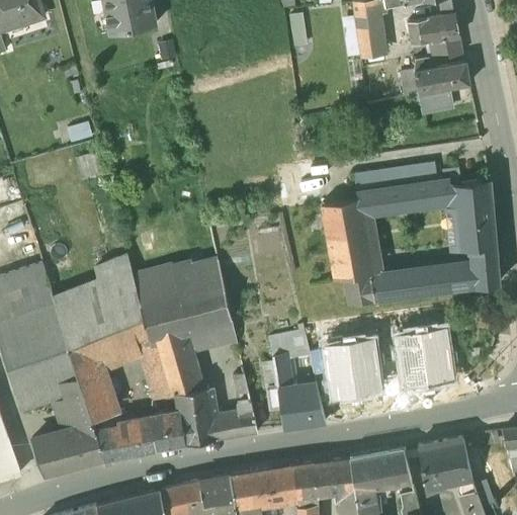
[(38,0),(0,0),(0,29),(1,32),(46,18),(38,0)]
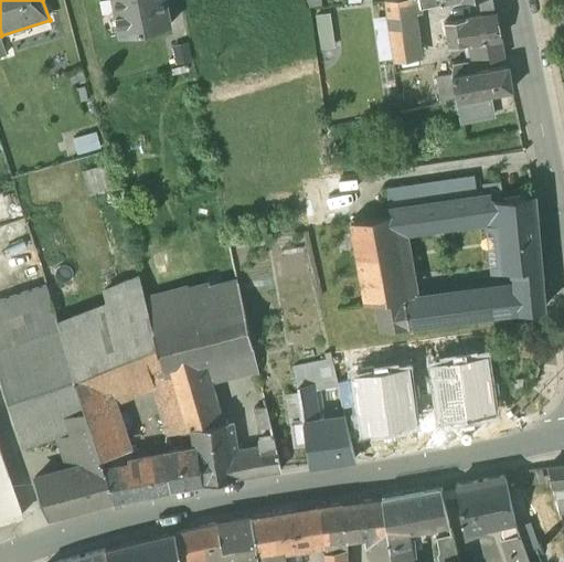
[(113,0),(120,38),(172,28),(166,0),(113,0)]
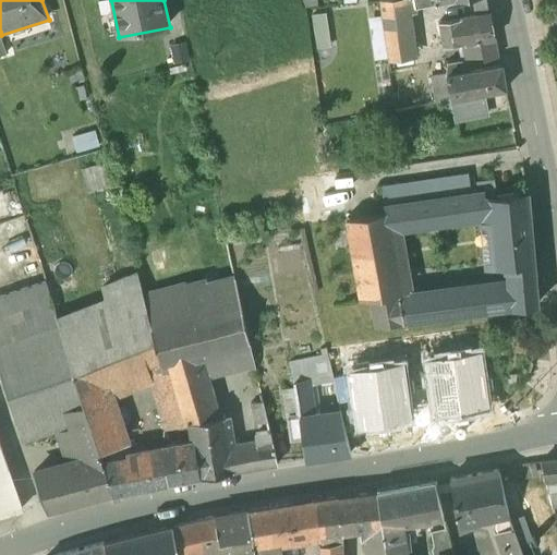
[(316,0),(303,0),(305,10),(318,8),(316,0)]
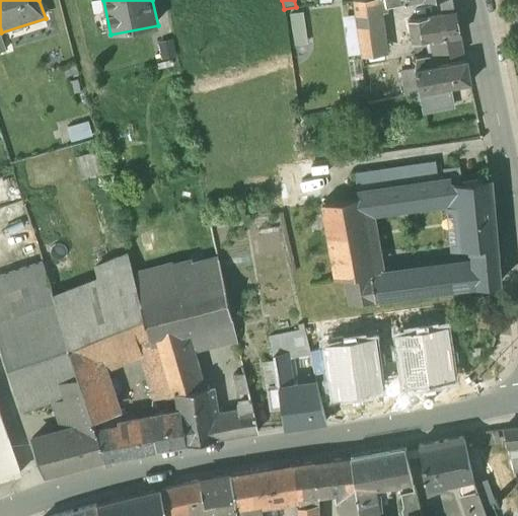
[(388,9),(386,5),(373,9),(371,0),(352,3),(360,60),(388,55),(382,15),(388,14),(388,9)]
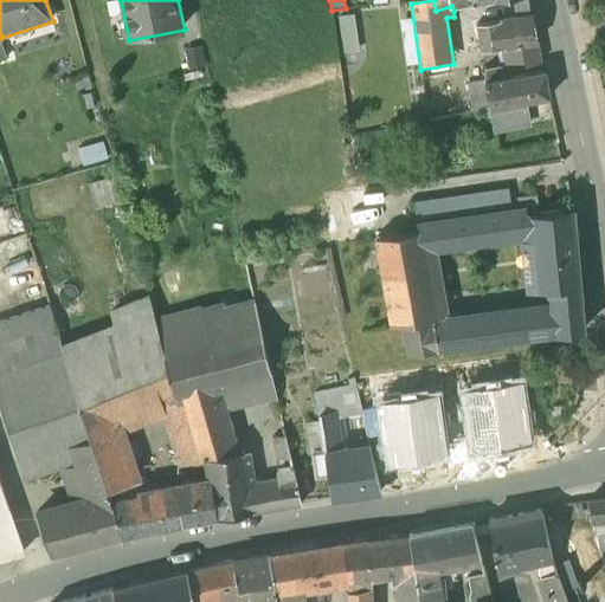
[(436,11),(451,6),(451,0),(433,0),(436,11)]
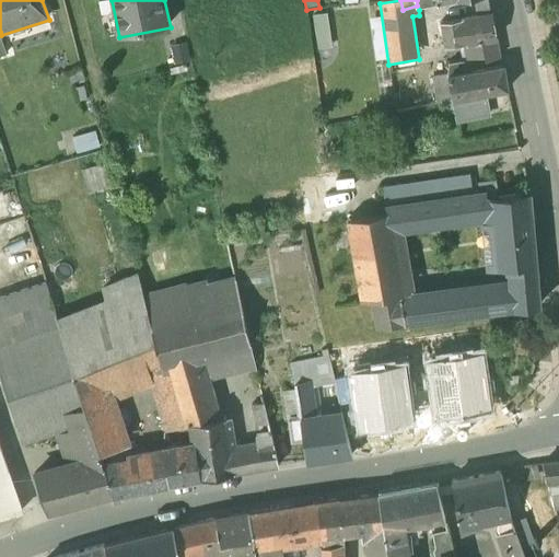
[(476,16),(490,14),(488,0),(474,2),(476,16)]
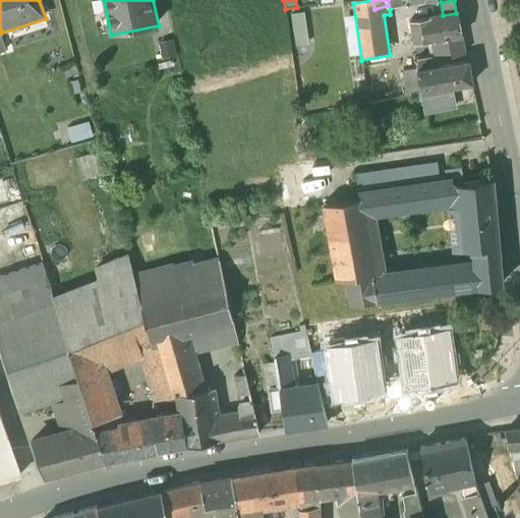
[(306,13),(292,13),(294,44),(307,44),(306,13)]
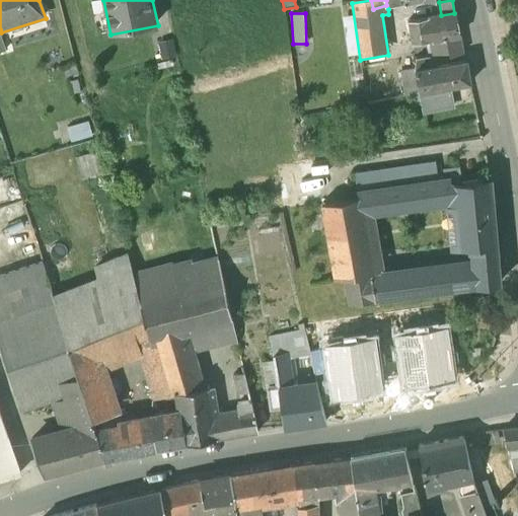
[(441,15),(428,17),(429,20),(409,23),(413,45),(430,43),(432,57),(449,54),(450,58),(463,56),(456,13),(454,13),(441,15)]
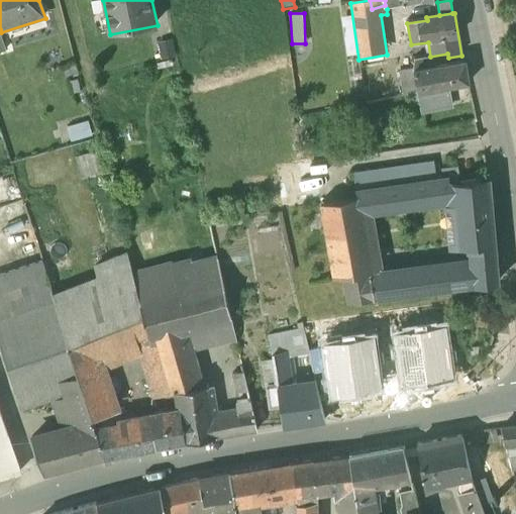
[(173,41),(159,44),(162,62),(176,59),(173,41)]
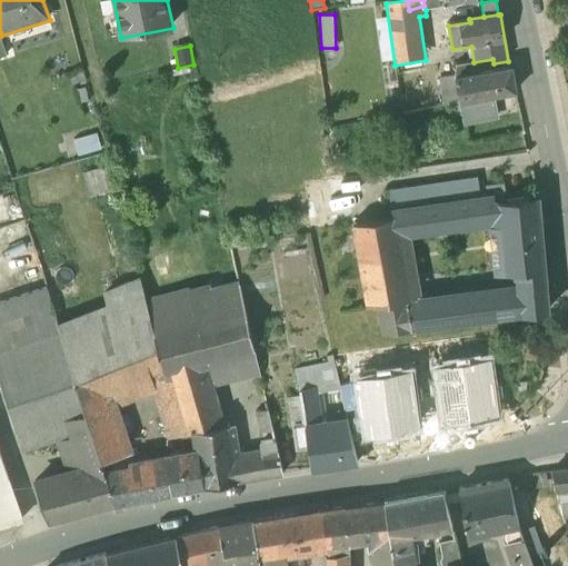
[(455,79),(459,106),(489,100),(517,95),(512,68),(455,79)]
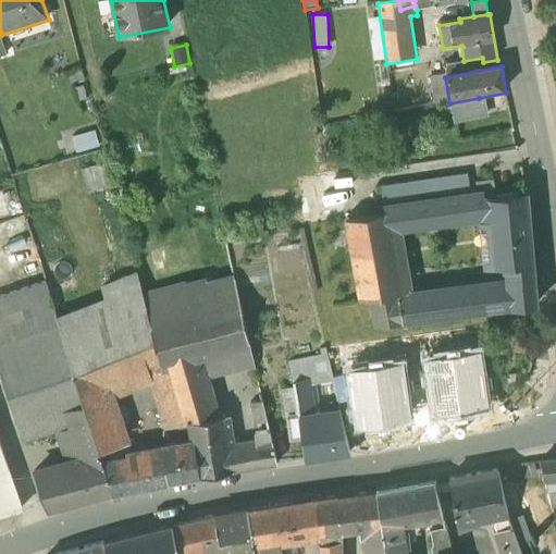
[(436,111),(451,108),(449,103),(445,77),(444,75),(430,78),(436,111)]
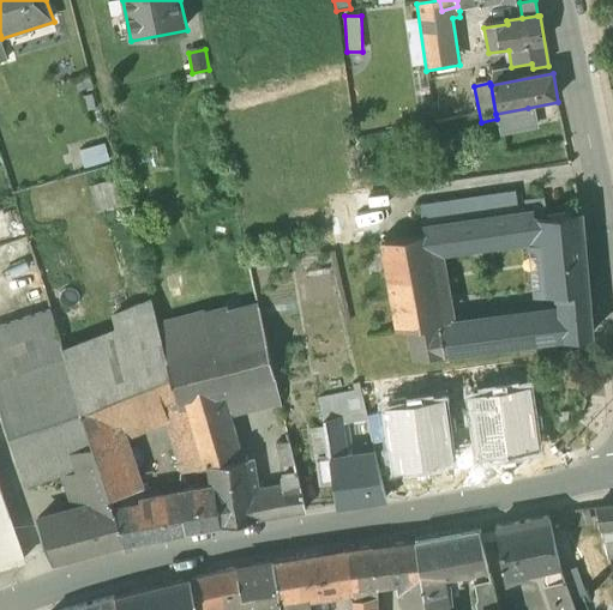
[(528,108),(496,114),(497,119),(499,133),(532,127),(528,108)]
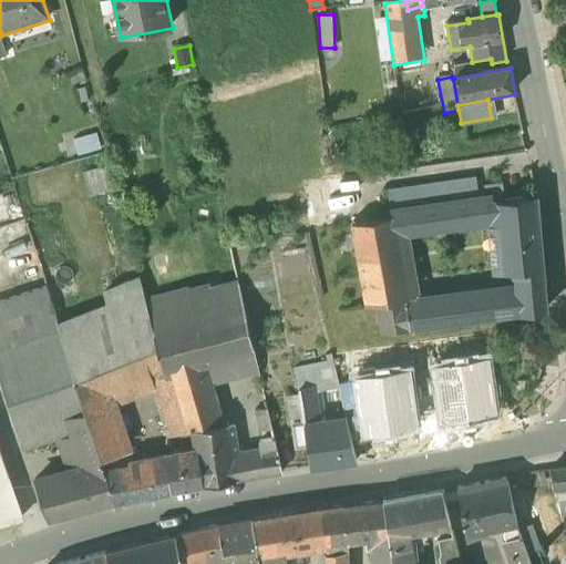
[(79,155),(101,150),(98,133),(74,139),(79,155)]
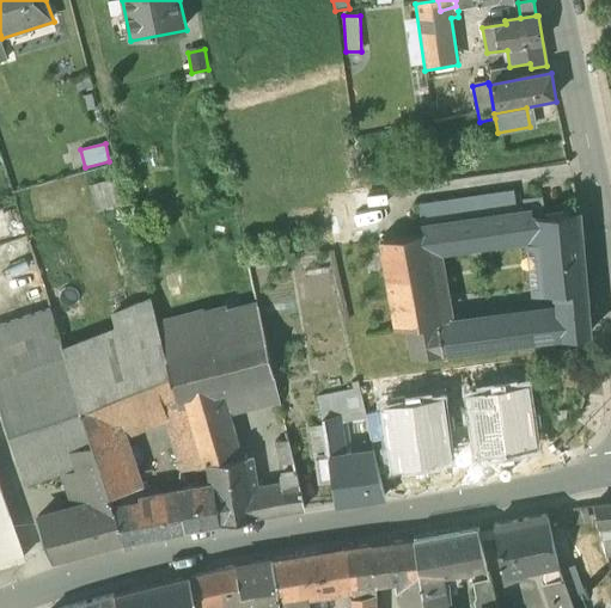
[(118,179),(90,189),(97,213),(126,204),(118,179)]
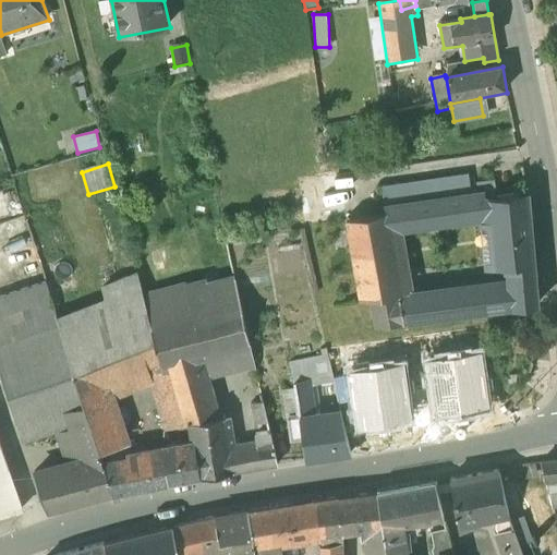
[(506,311),(503,281),(418,291),(407,232),(481,221),(479,203),(484,202),(482,184),(481,172),(382,185),(385,215),(344,221),(359,302),(368,300),(373,329),(506,311)]
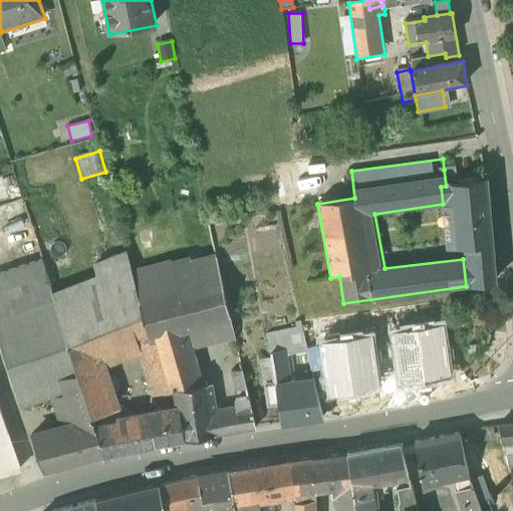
[(446,186),(456,185),(455,169),(444,170),(446,186)]
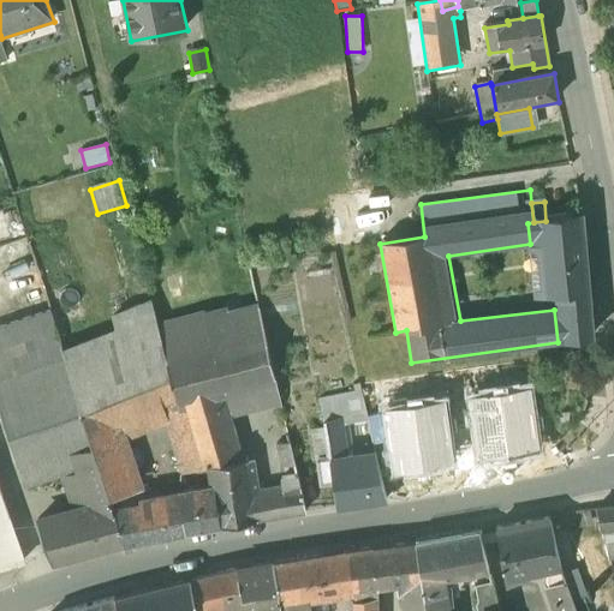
[(554,310),(558,342),(594,340),(584,217),(546,221),(534,222),(528,223),(530,244),(535,298),(554,295),(554,310)]
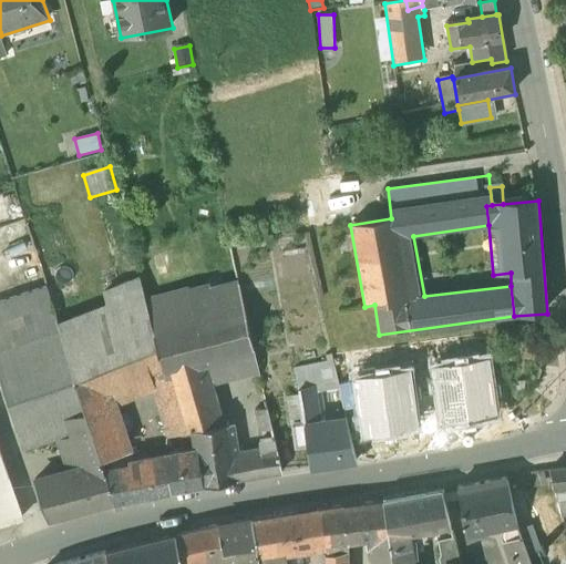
[(35,253),(48,288),(52,303),(88,291),(71,241),(35,253)]
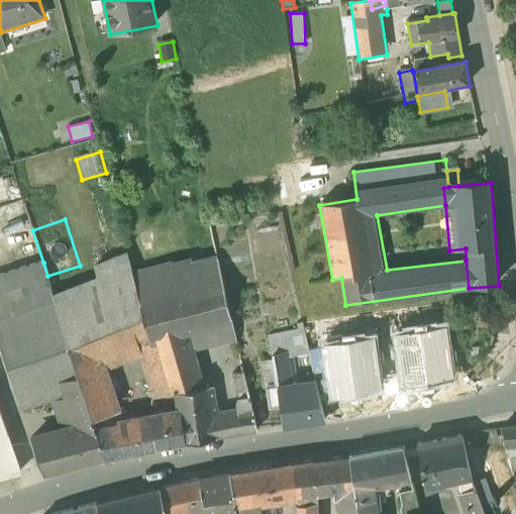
[(128,257),(96,270),(108,317),(116,352),(137,344),(152,396),(172,390),(146,310),(134,273),(128,257)]
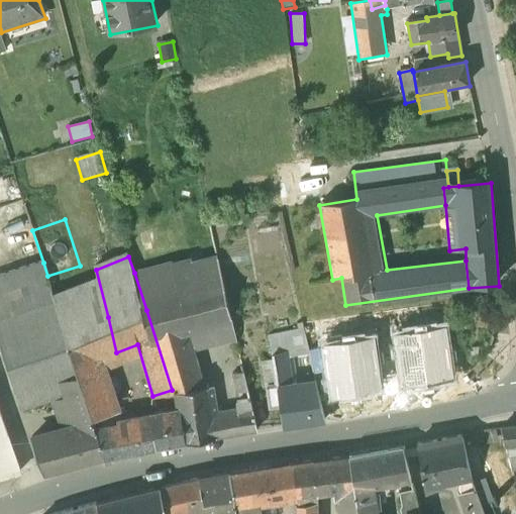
[(219,258),(134,273),(146,310),(227,293),(219,258)]
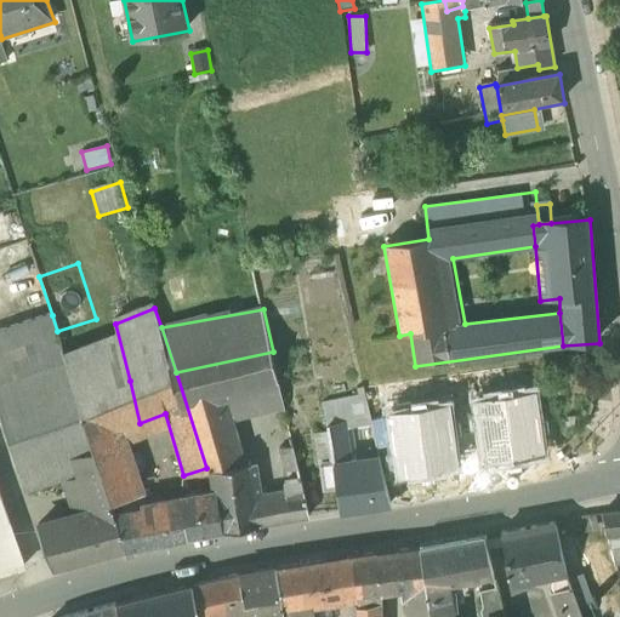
[(0,332),(0,383),(66,361),(63,354),(57,331),(52,315),(0,332)]
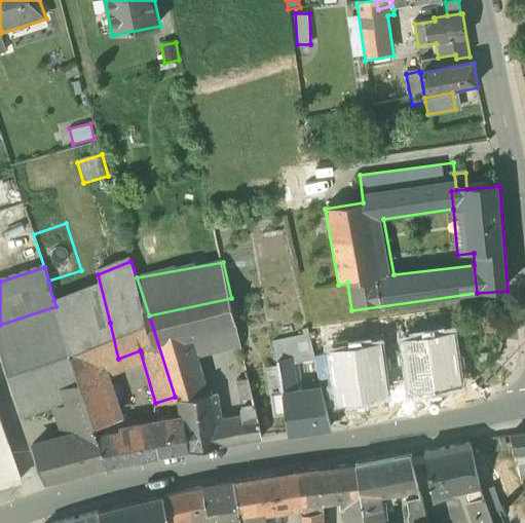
[(99,281),(53,300),(55,306),(67,341),(110,323),(99,281)]
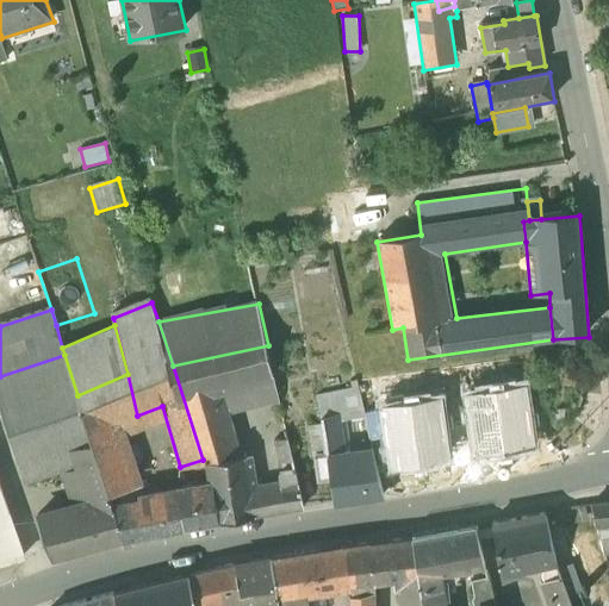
[(268,345),(173,366),(203,460),(205,466),(209,466),(244,460),(234,413),(229,389),(275,380),(268,345)]
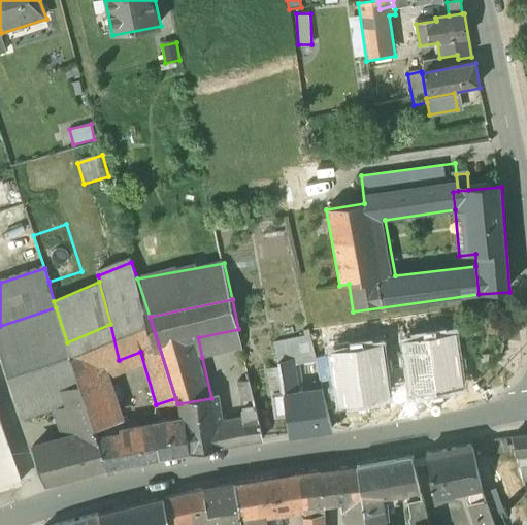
[(52,411),(86,398),(75,367),(67,342),(56,307),(0,326),(0,353),(23,421),(52,411)]
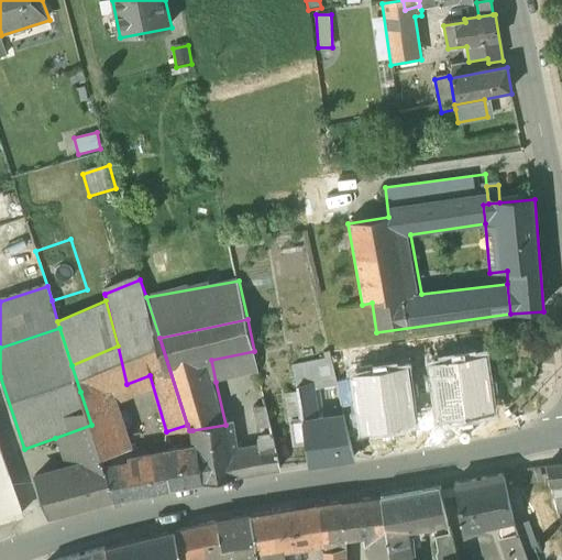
[(118,346),(72,365),(80,392),(99,386),(102,394),(127,384),(118,346)]
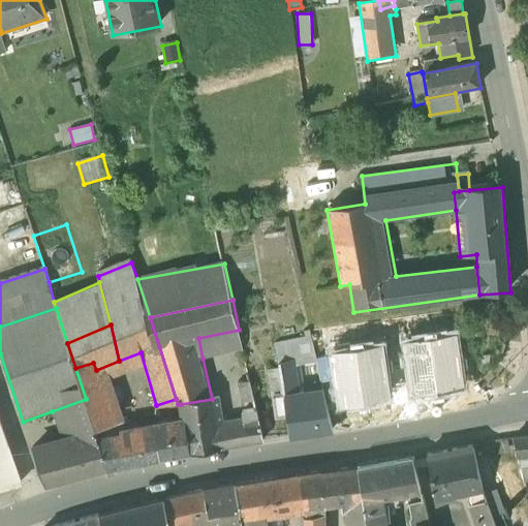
[(243,351),(239,330),(198,338),(203,359),(243,351)]
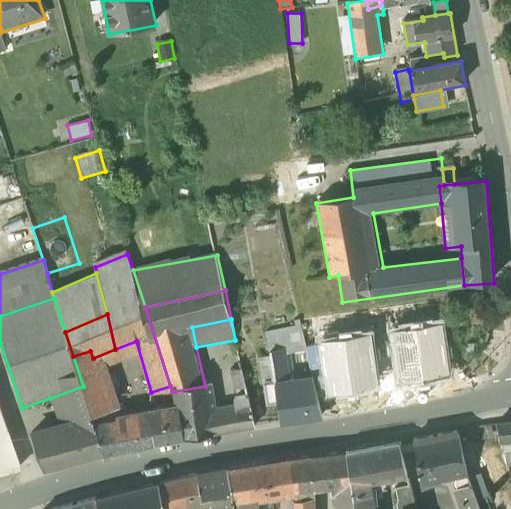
[(394,326),(401,380),(449,374),(442,320),(394,326)]
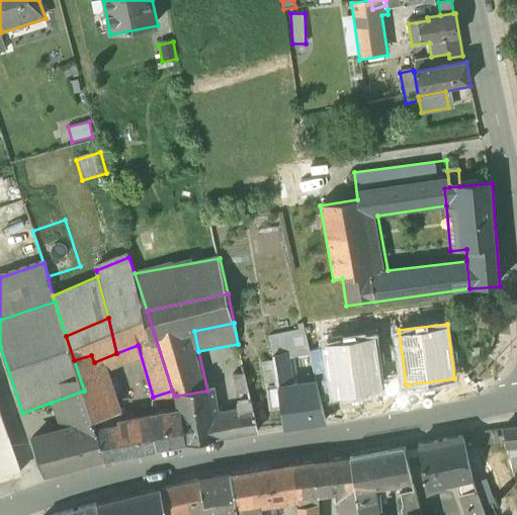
[(306,332),(294,334),(297,355),(297,360),(312,358),(306,332)]
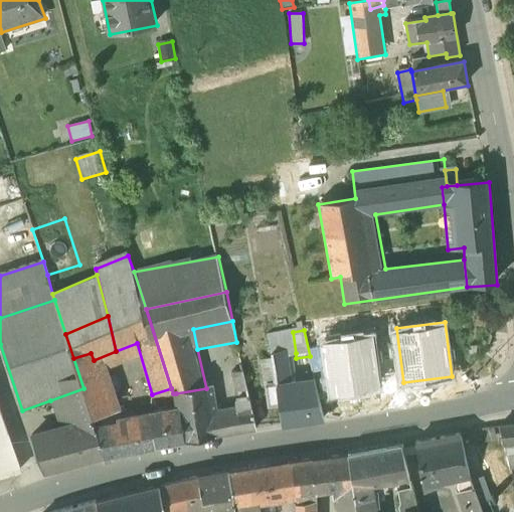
[(293,332),(269,337),(272,357),(288,354),(296,353),(293,332)]
